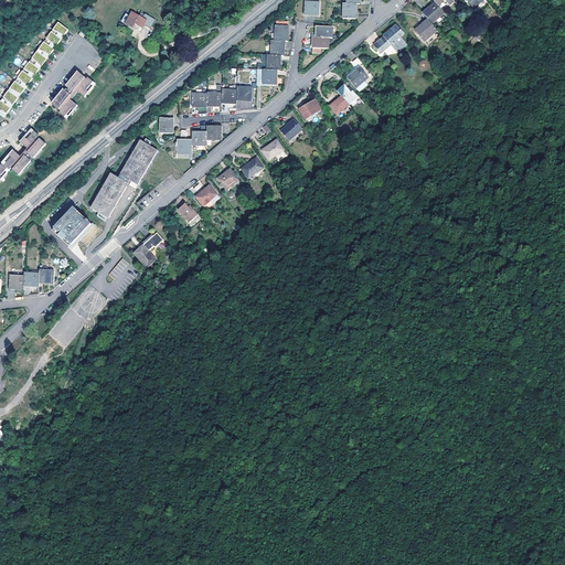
[(473,10),(484,0),(468,0),(469,1),(468,2),(473,10)]
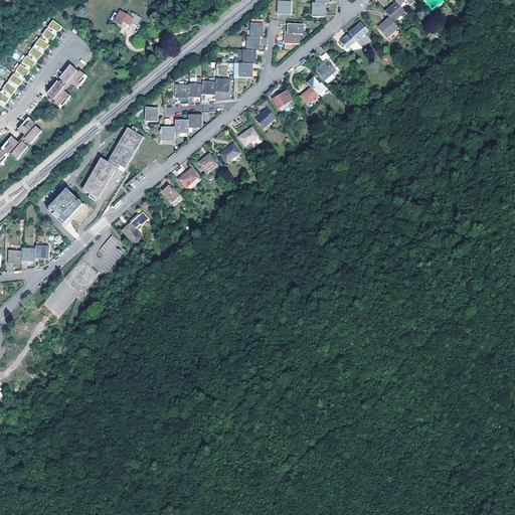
[(278,13),(291,14),(291,3),(278,2),(278,13)]
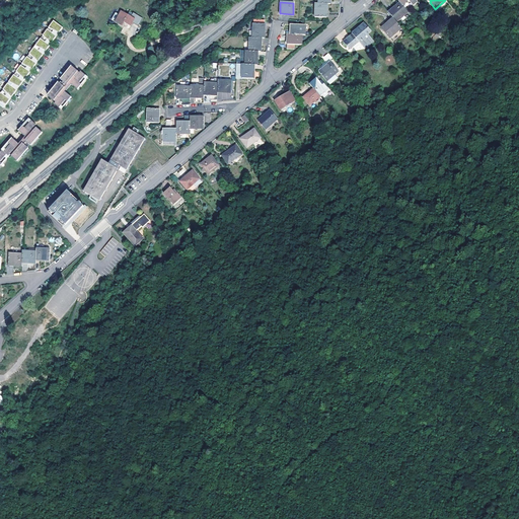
[(318,3),(315,4),(315,17),(325,17),(326,4),(318,3)]
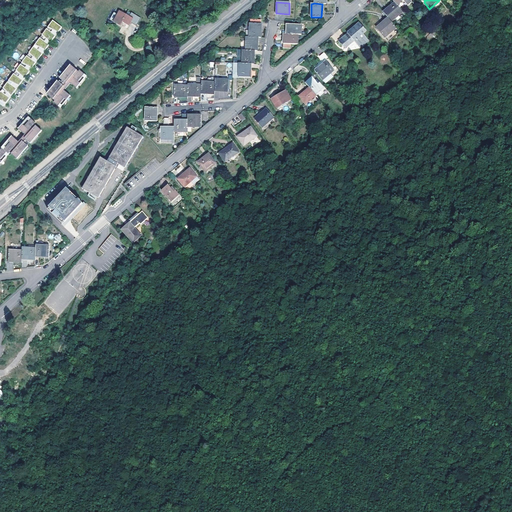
[(391,22),(403,12),(402,11),(397,5),(394,3),(383,12),(388,18),(391,22)]
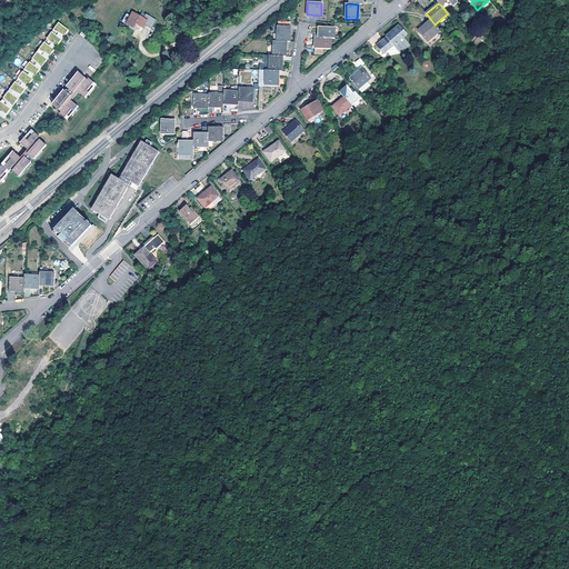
[(148,22),(135,13),(127,25),(133,29),(137,25),(143,29),(148,22)]
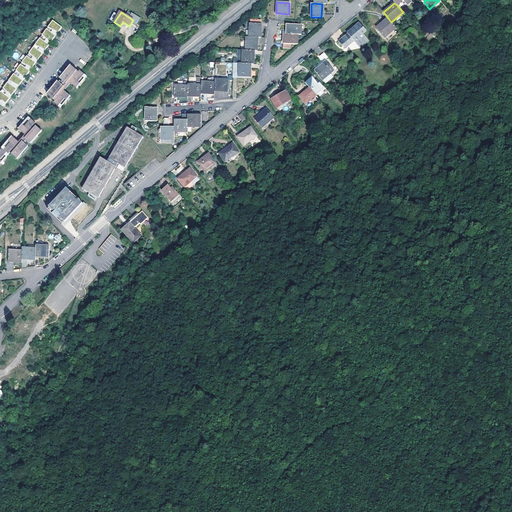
[(391,22),(388,18),(377,28),(385,38),(397,28),(391,22)]
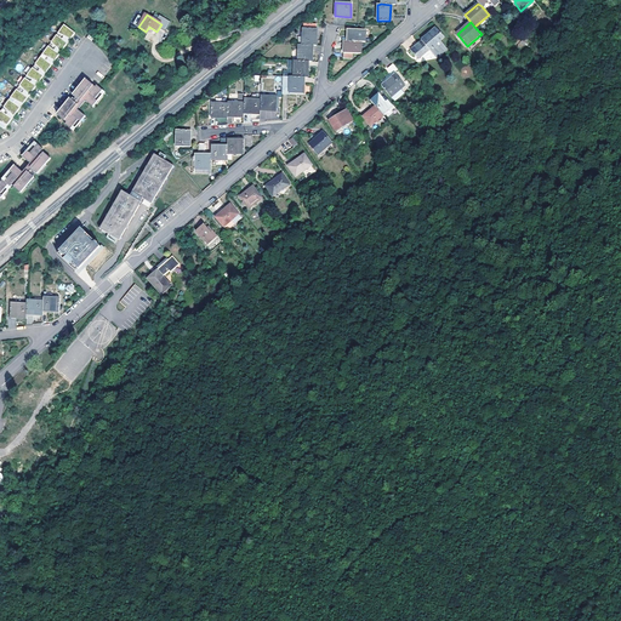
[(64,24),(0,110),(0,125),(4,129),(10,120),(17,110),(26,100),(33,91),(40,80),(50,68),(57,57),(66,45),(73,35),(75,33),(64,24)]
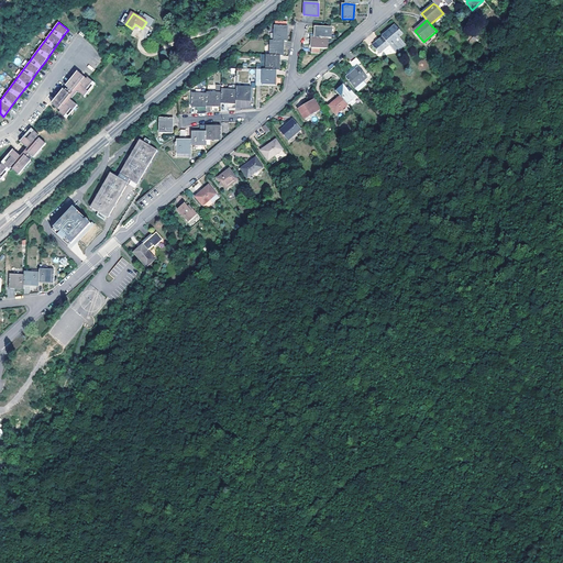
[(283,41),(286,41),(287,26),(286,26),(286,22),(275,22),(275,25),(274,25),(274,41),(283,41)]
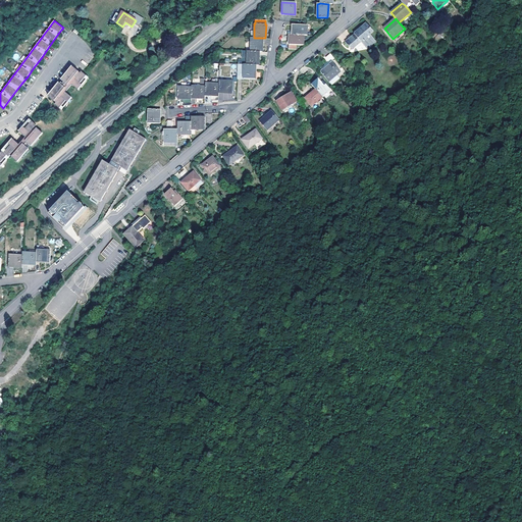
[(355,35),(346,43),(349,47),(359,40),(361,42),(367,49),(375,42),(369,35),(373,32),(366,23),(354,34),(355,35)]
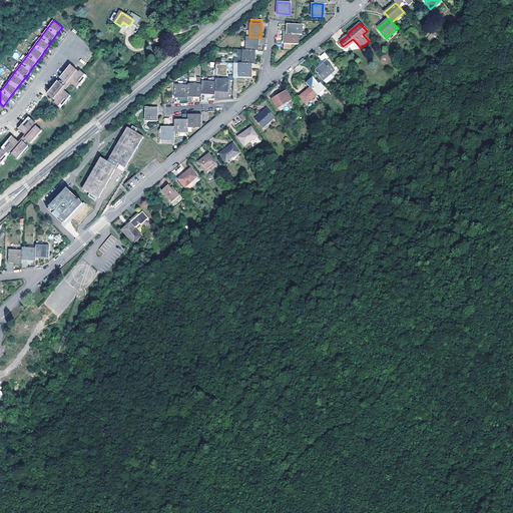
[(298,34),(301,34),(302,25),(288,24),(287,34),(298,34)]
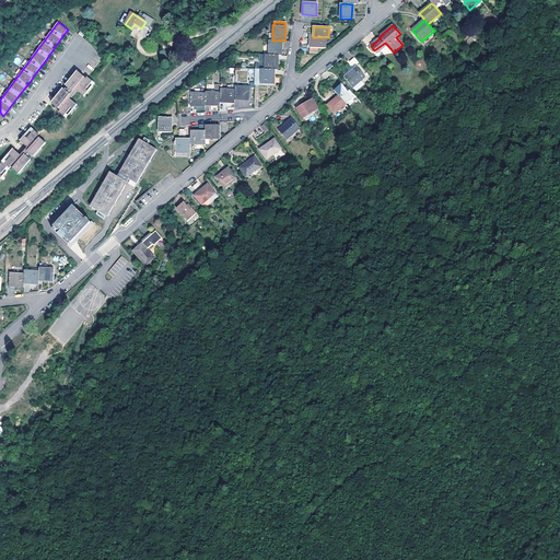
[(325,48),(325,37),(313,37),(310,37),(310,48),(325,48)]
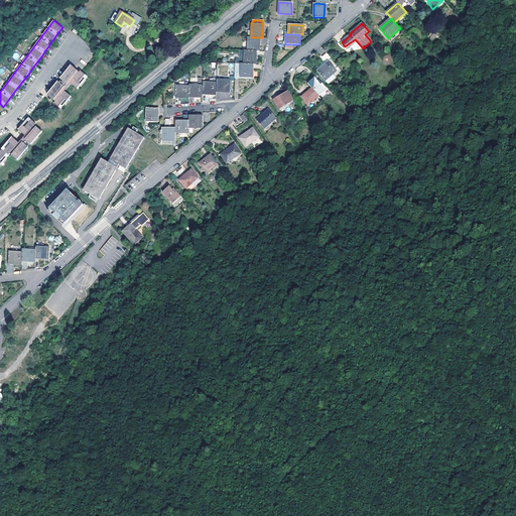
[(256,51),(259,51),(259,37),(251,37),(248,37),(247,51),(256,51)]
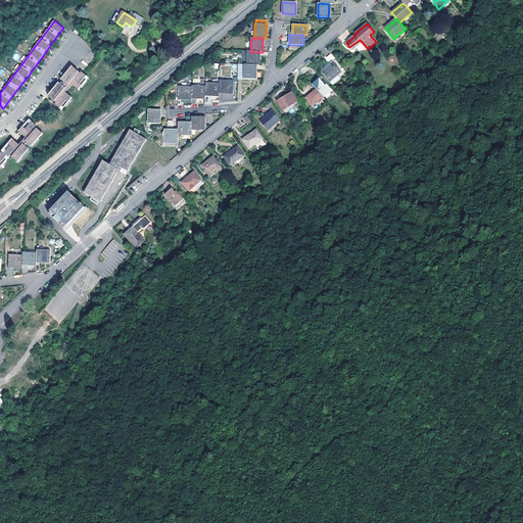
[(352,50),(362,42),(360,40),(349,47),(352,50)]
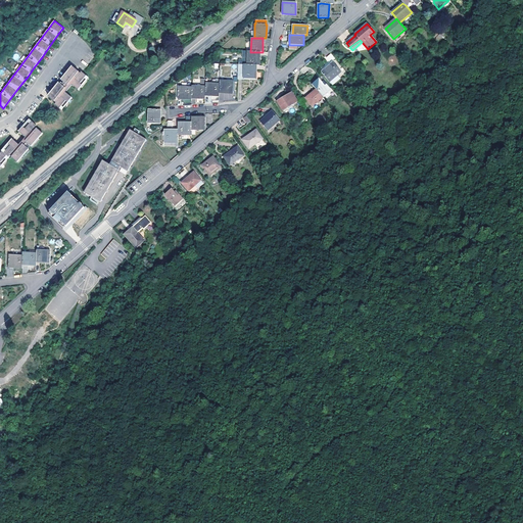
[(238,60),(237,65),(255,65),(258,65),(259,52),(250,52),(242,51),(242,60),(238,60)]
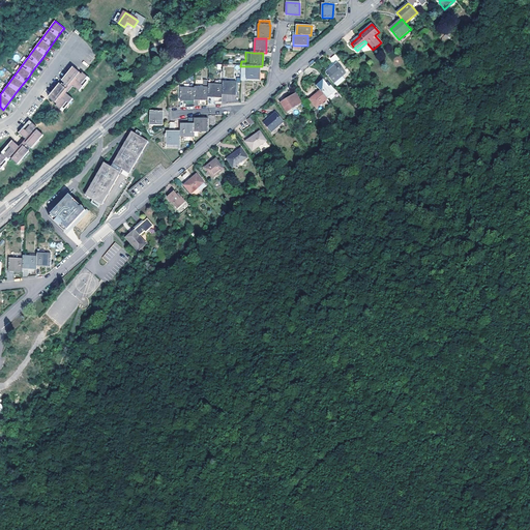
[(337,63),(341,61),(335,55),(331,59),(335,65),(326,74),(334,83),(346,74),(337,63)]
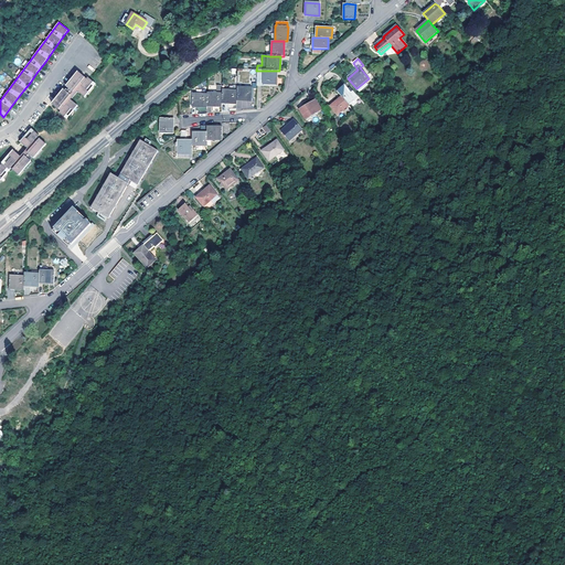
[(276,71),(256,71),(256,85),(276,85),(276,71)]
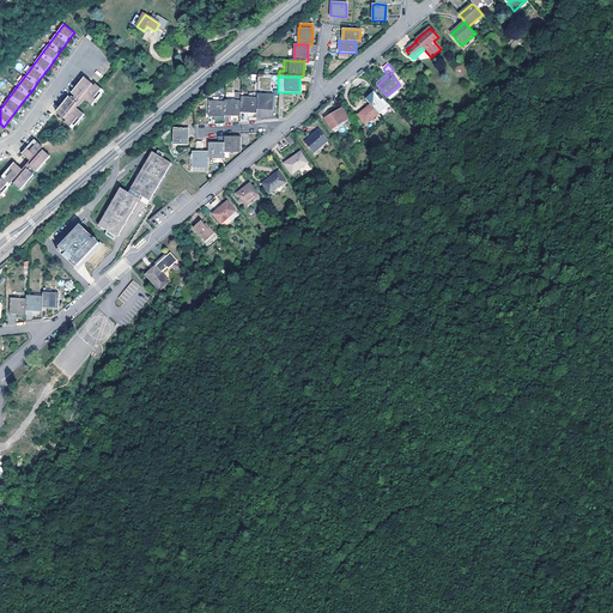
[(70,97),(56,114),(65,121),(64,122),(72,129),(84,114),(76,108),(83,98),(91,105),(103,90),(95,84),(93,85),(85,79),(72,95),(74,96),(73,98),(72,99),(70,97)]
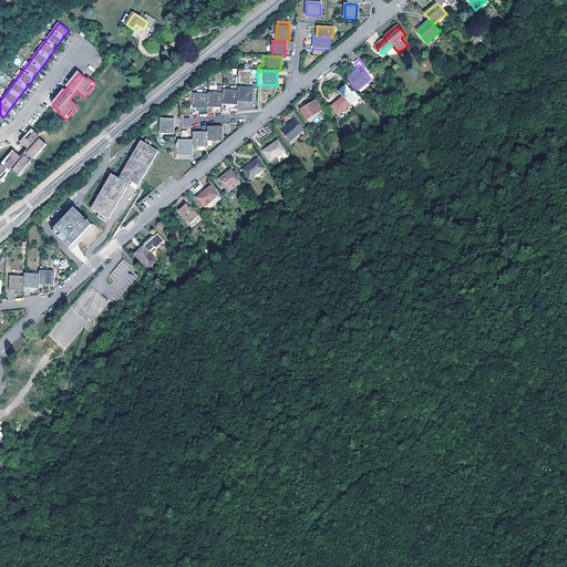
[(350,106),(351,106),(360,100),(349,86),(346,88),(346,86),(338,92),(342,98),(350,106)]
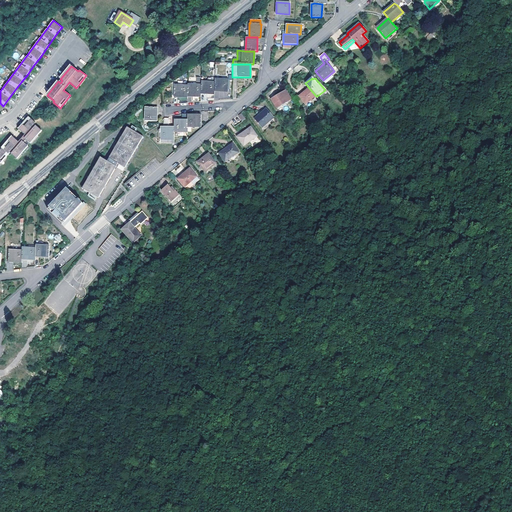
[(214,83),(215,91),(228,92),(228,81),(215,80),(214,83)]
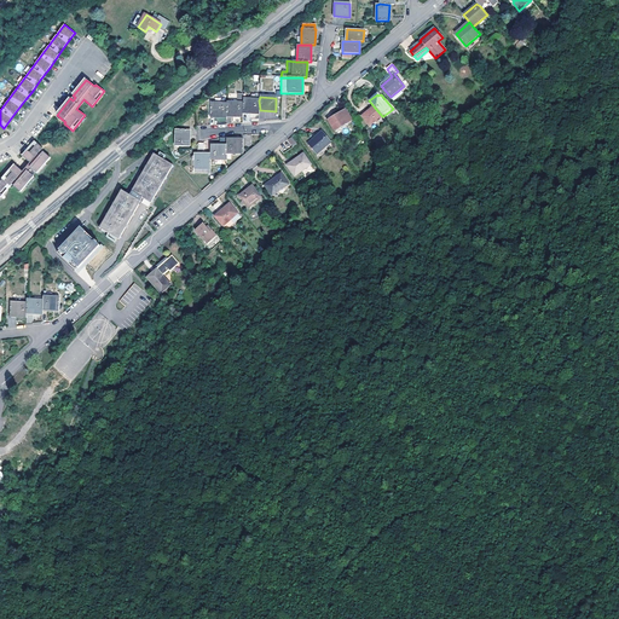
[(243,113),(259,114),(260,110),(259,100),(243,99),(243,103),(243,113)]
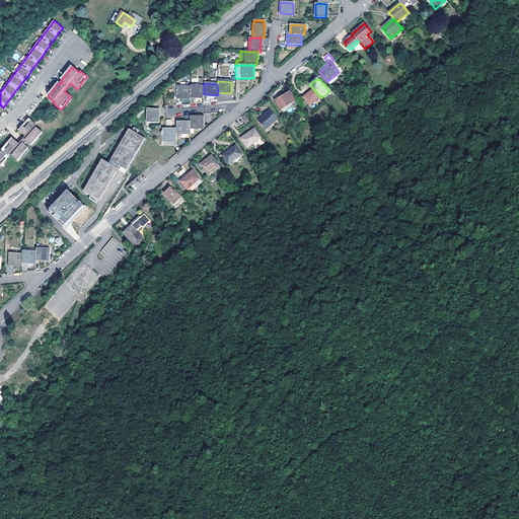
[(191,87),(190,97),(203,98),(204,94),(204,86),(191,86),(191,87)]
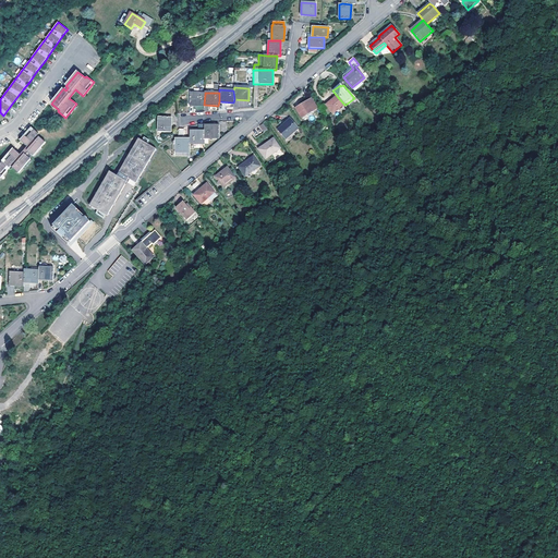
[(190,106),(204,107),(204,105),(205,94),(190,94),(190,106)]
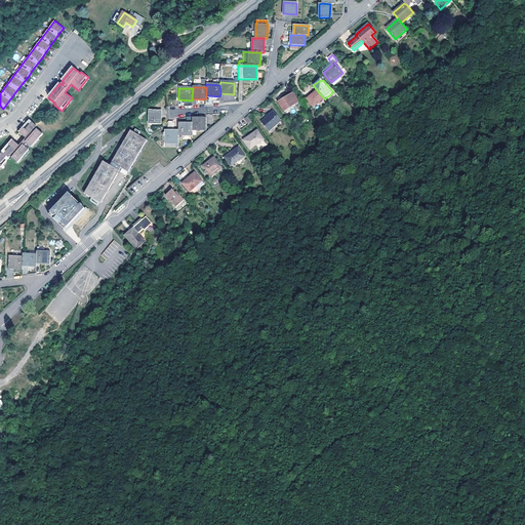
[(313,108),(324,98),(317,90),(307,99),(313,108)]
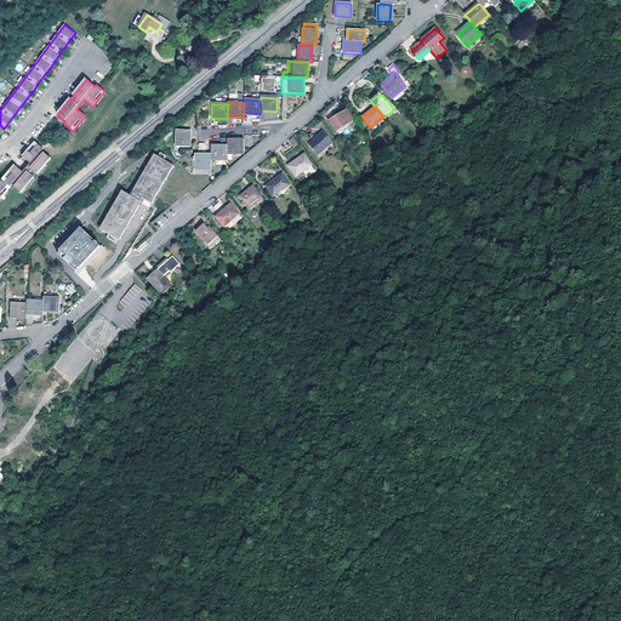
[(353,121),(347,110),(329,120),(335,131),(353,121)]
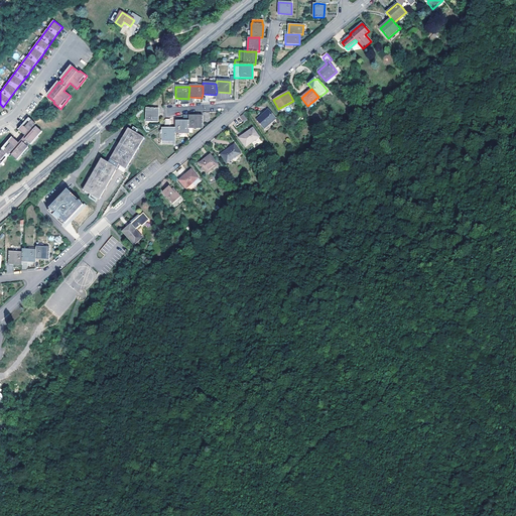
[(146,109),(146,122),(157,123),(158,109),(146,109)]
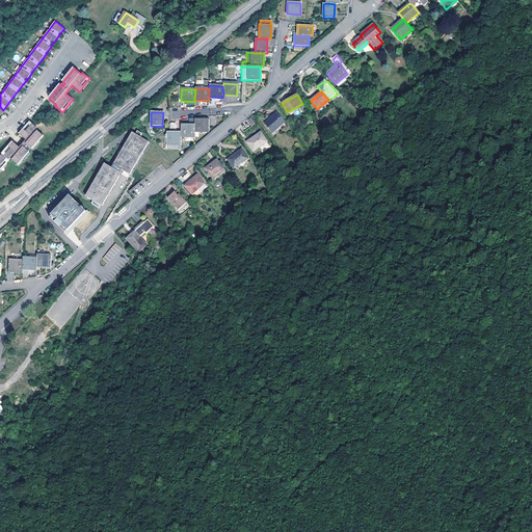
[(284,122),(276,113),(265,124),(271,132),(284,122)]
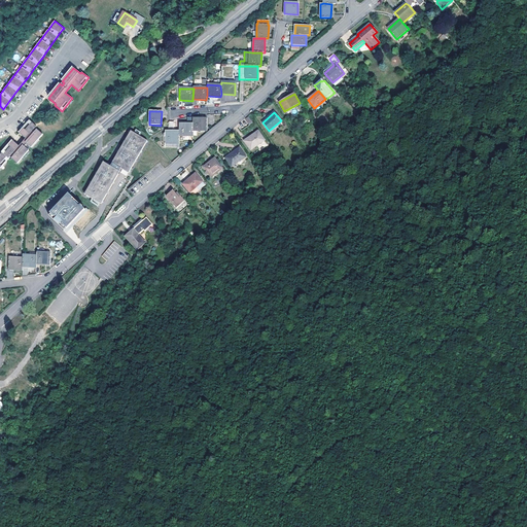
[(192,125),(194,131),(207,131),(207,118),(192,118),(192,125)]
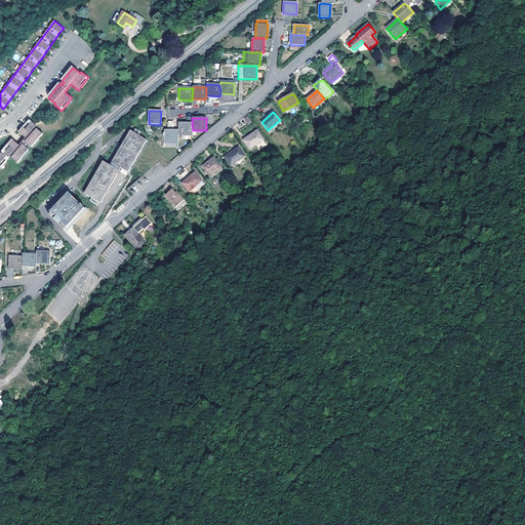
[(36,126),(30,120),(18,132),(26,138),(23,142),(19,146),(12,140),(0,154),(0,153),(0,167),(9,157),(16,163),(29,150),(27,148),(29,146),(31,147),(42,134),(35,127),(36,126)]
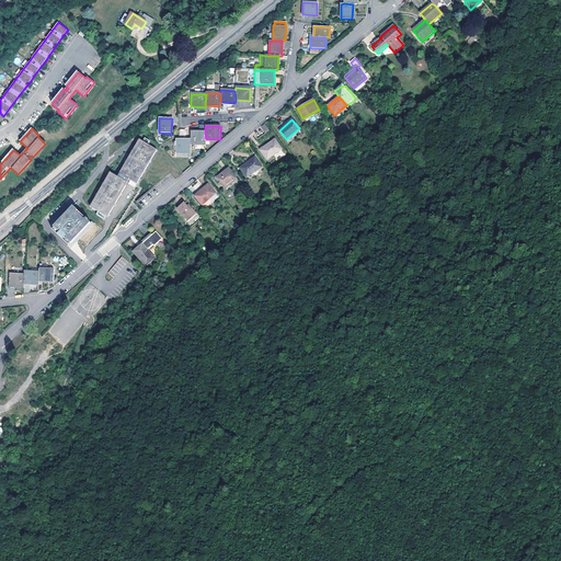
[(199,133),(191,132),(191,140),(191,145),(206,145),(206,139),(205,133),(199,133)]
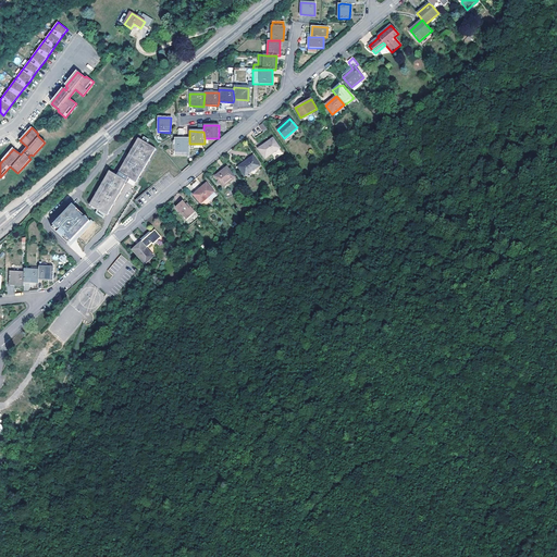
[(108,170),(87,202),(103,213),(127,178),(131,181),(134,183),(156,150),(138,138),(115,175),(108,170)]
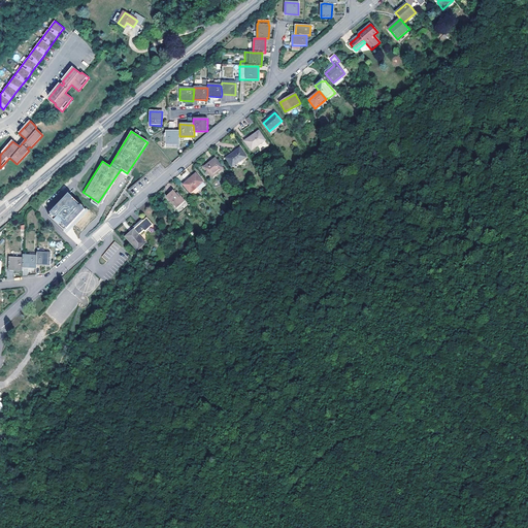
[(264,140),(258,131),(244,141),(251,150),(264,140)]
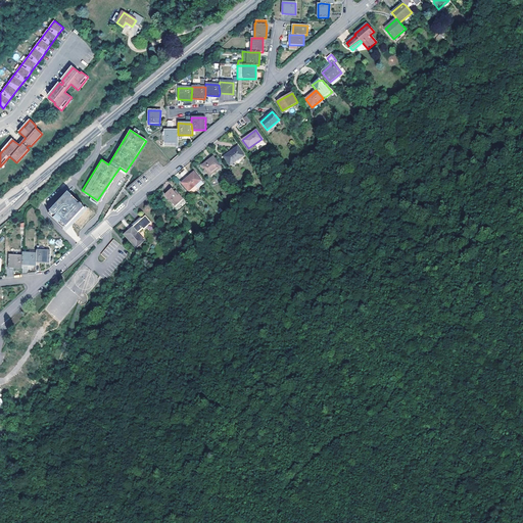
[(178,135),(178,131),(163,131),(163,142),(164,142),(178,143),(178,135)]
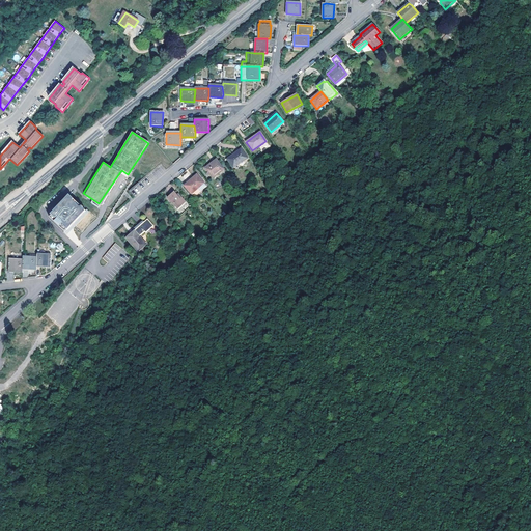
[(247,158),(241,149),(227,159),(232,167),(247,158)]
